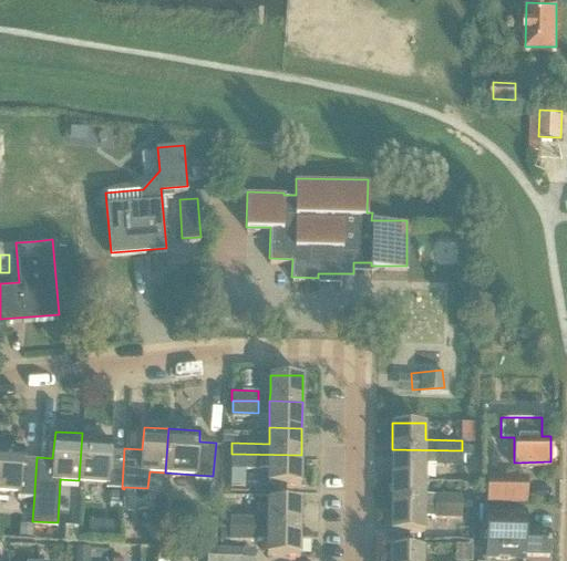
[(82,433),(79,480),(106,482),(105,487),(122,488),(124,448),(110,447),(111,435),(82,433)]
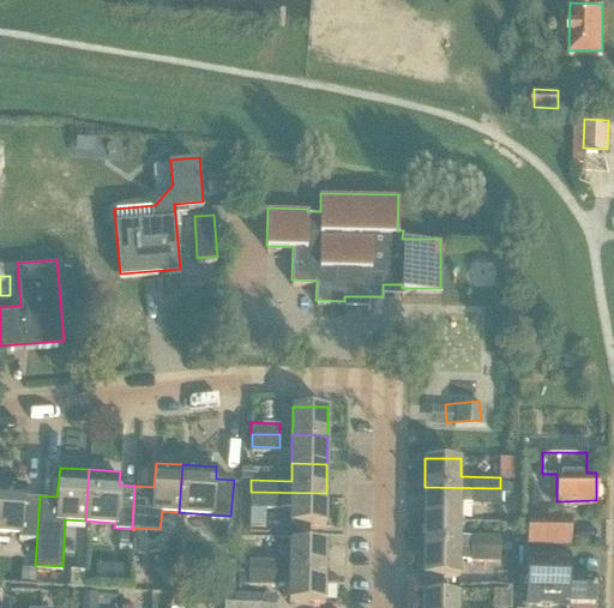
[(19,534),(37,535),(37,531),(40,495),(23,494),(24,481),(0,479),(0,528),(19,530),(19,534)]
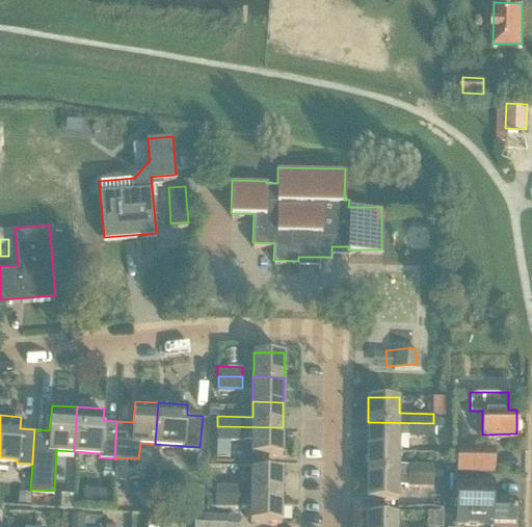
[(433,433),(433,423),(368,422),(367,447),(398,447),(398,433),(433,433)]
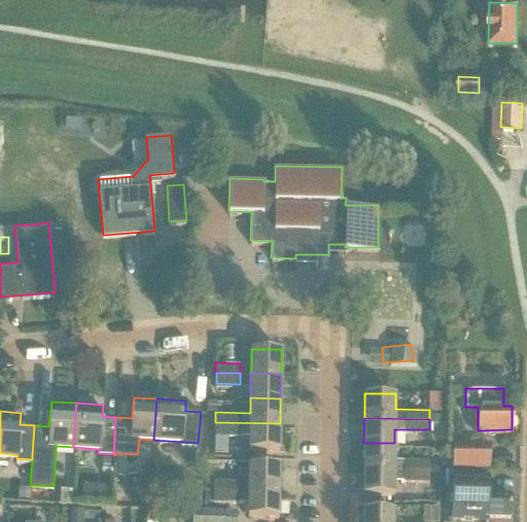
[(280,423),(215,422),(215,432),(239,432),(239,431),(249,432),(249,448),(280,448),(280,423)]
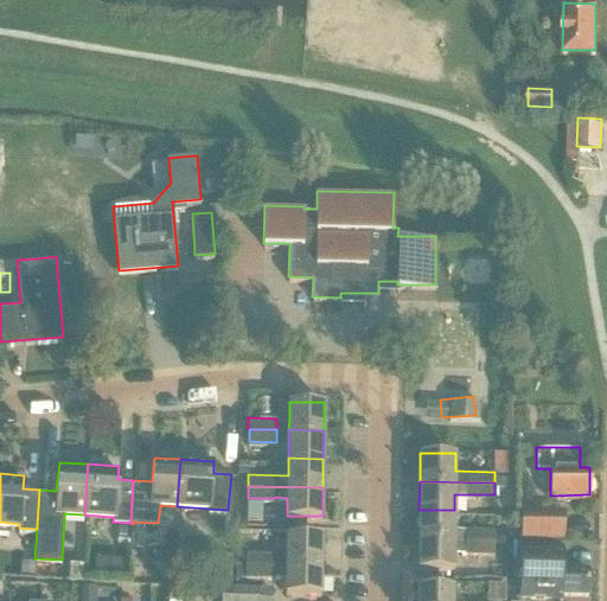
[(454,526),(454,510),(419,510),(419,538),(496,539),(496,526),(454,526)]
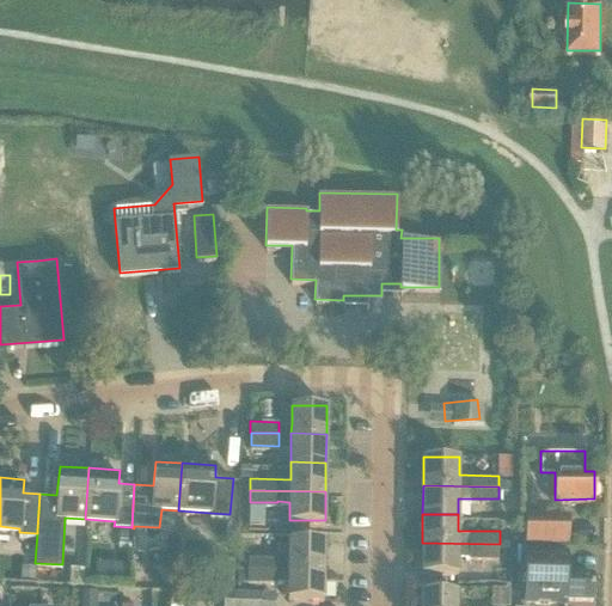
[(527,538),(570,537),(569,514),(527,514),(527,538)]
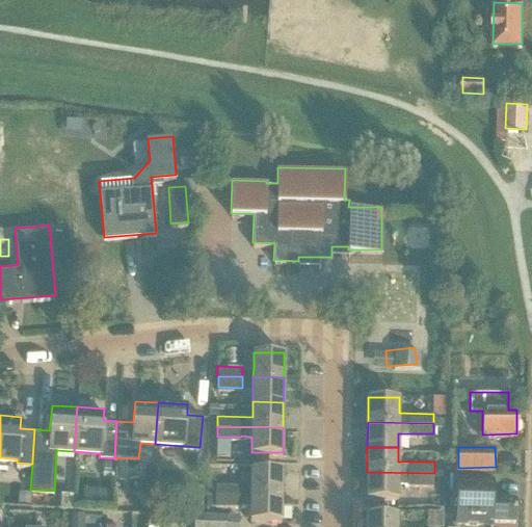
[(251,468),(251,494),(282,494),(282,469),(251,468)]
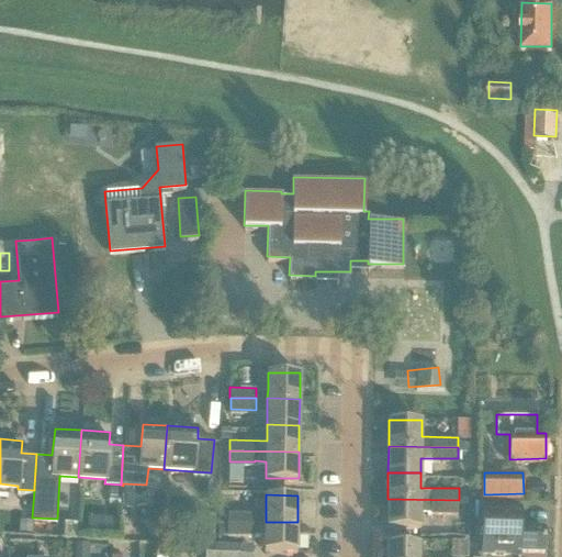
[(459,511),(459,500),(388,499),(388,525),(419,525),(420,511),(459,511)]
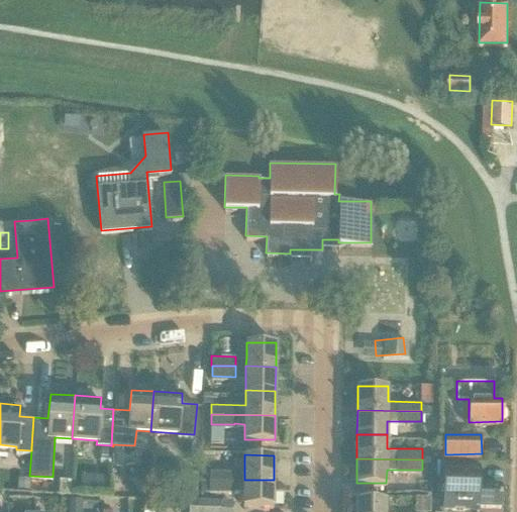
[(480,463),(444,462),(443,505),(479,506),(479,503),(501,503),(501,482),(480,482),(480,463)]
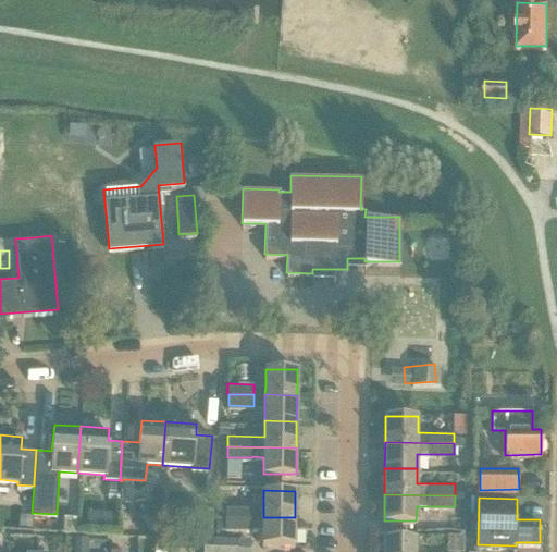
[(213,505),(199,504),(197,531),(212,532),(213,505)]
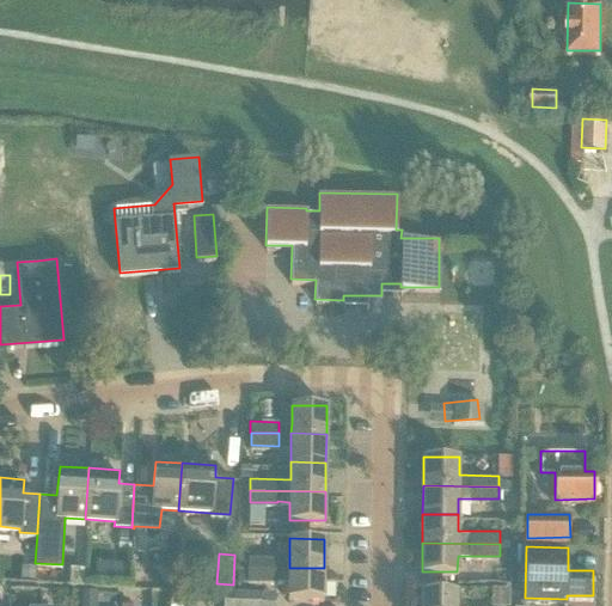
[(249,567),(276,567),(277,556),(255,555),(249,555),(249,567)]
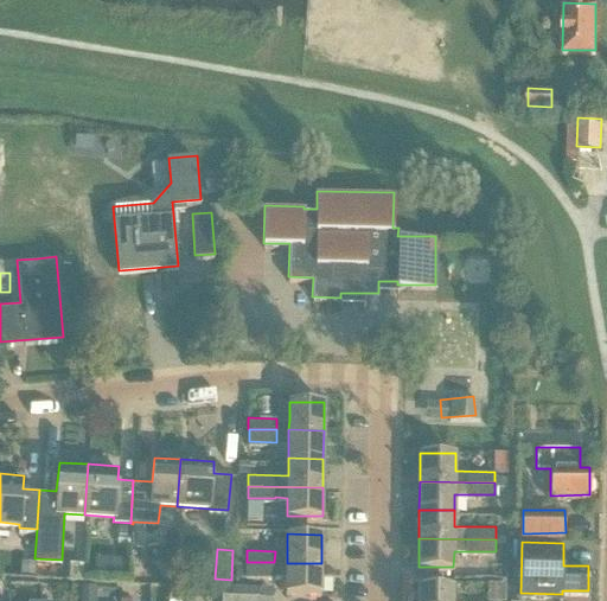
[(144,576),(145,556),(127,555),(125,574),(144,576)]
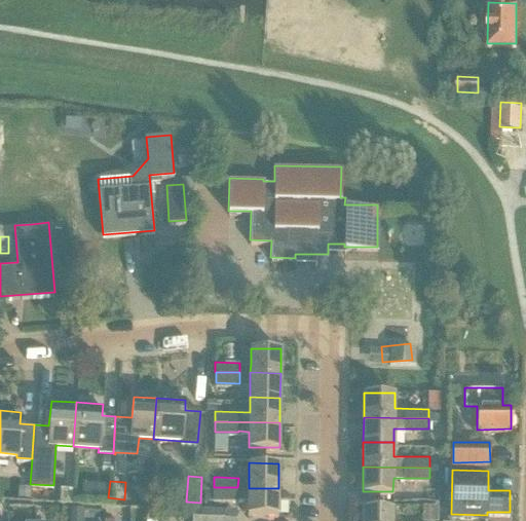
[(48,485),(31,484),(30,496),(47,497),(48,485)]
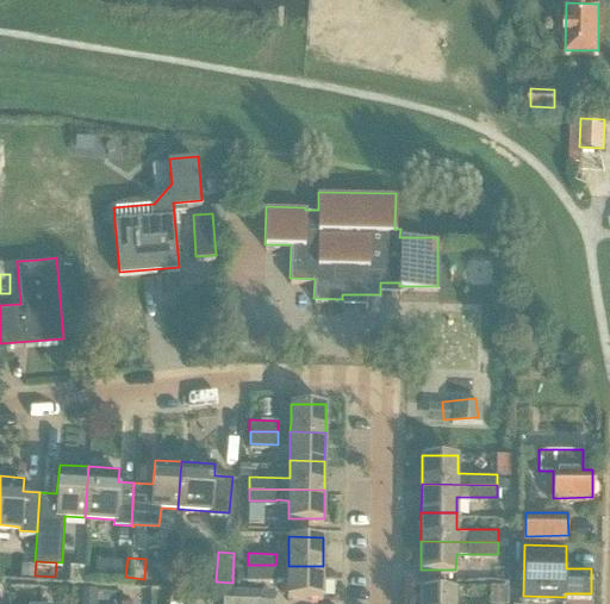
[(275,565),(248,565),(237,565),(237,577),(287,578),(287,595),(322,595),(323,566),(288,566),(275,565)]
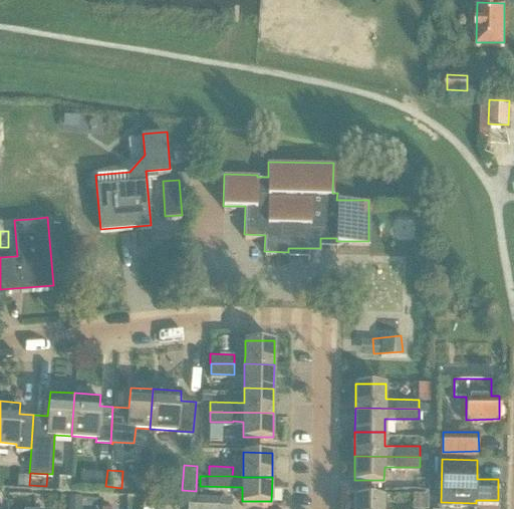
[(34,506),(33,508),(43,508),(44,491),(35,491),(35,506),(34,506)]
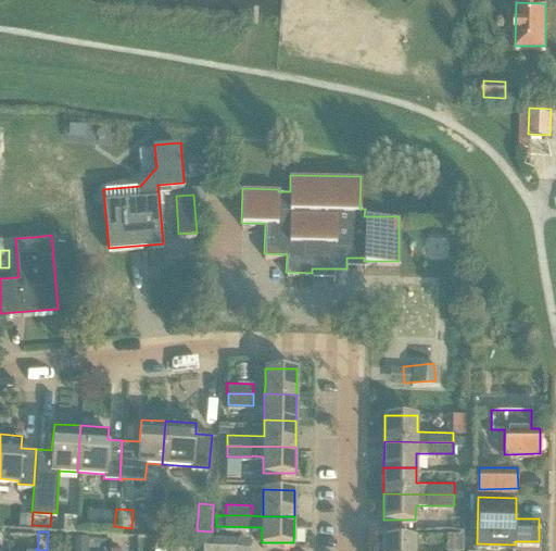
[(249,550),(250,536),(204,535),(203,550),(249,550)]
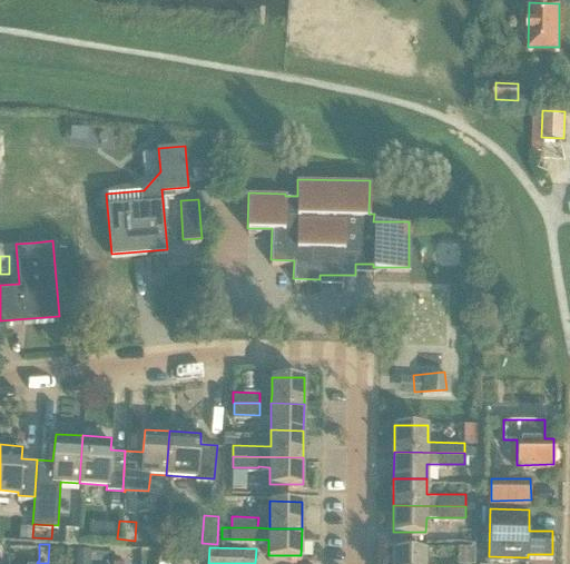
[(392,563),(424,563),(425,550),(393,550),(392,563)]
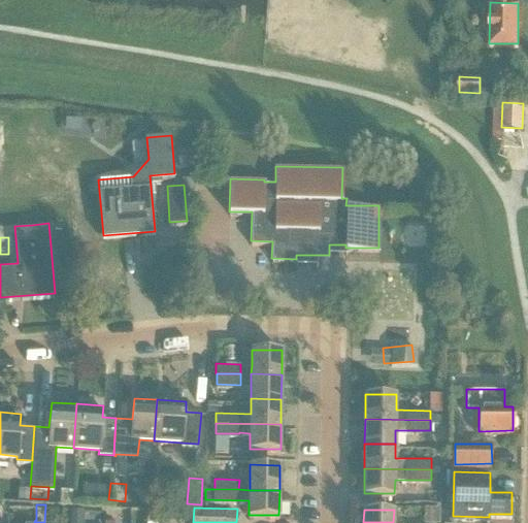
[(114,522),(114,512),(104,512),(103,522),(114,522)]
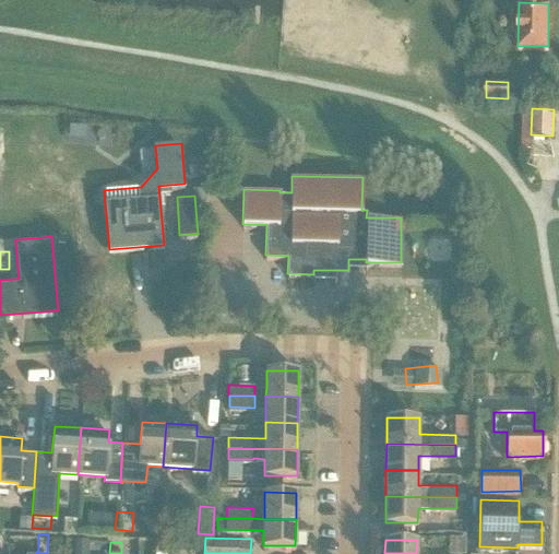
[(166,553),(167,542),(155,542),(155,553),(166,553)]
